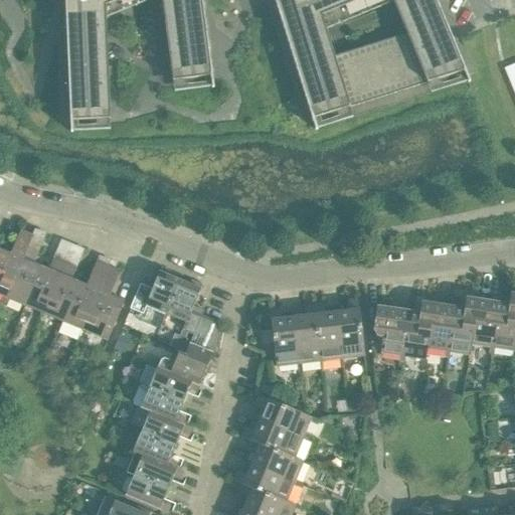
[(63,0),(70,133),(111,131),(105,6),(120,0),(160,0),(173,94),(213,89),(201,0),(274,0),(315,131),(352,119),(349,108),(426,83),(431,95),(469,82),(435,0),(63,0)]
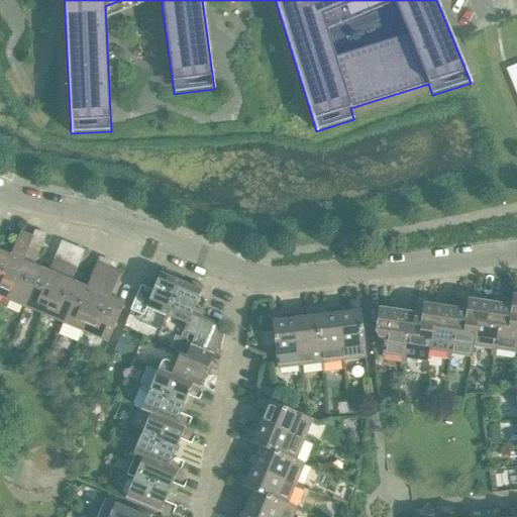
[(0,303),(3,305),(26,249),(32,237),(20,232),(10,256),(0,252),(0,297),(2,298),(0,303)]
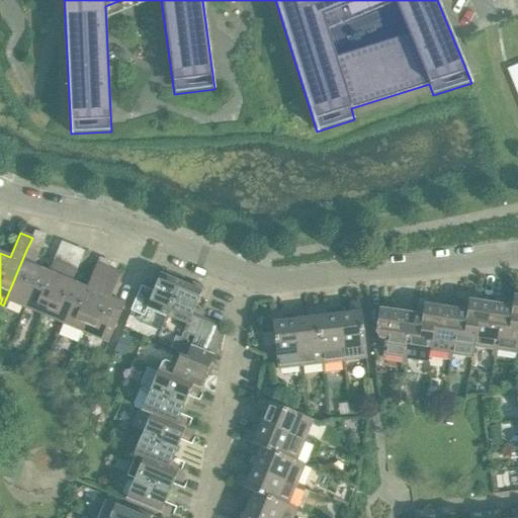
[(24,308),(40,270),(33,267),(38,255),(26,250),(3,306),(6,307),(8,301),(24,308)]
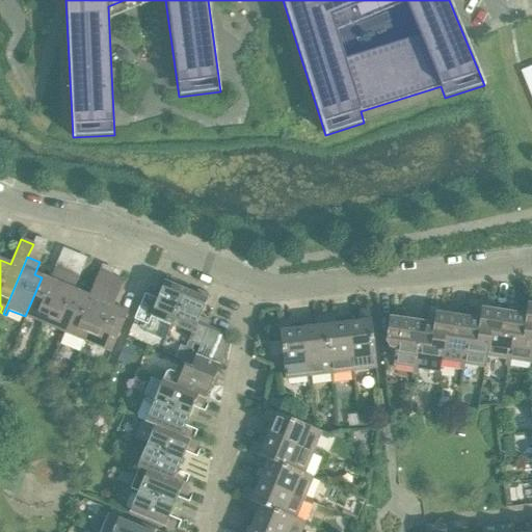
[(43,330),(65,272),(54,268),(49,281),(42,277),(25,316),(42,323),(40,328),(43,330)]
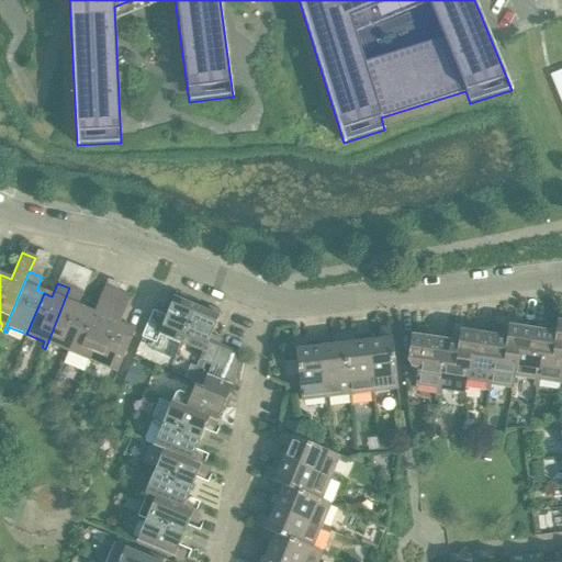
[(68,351),(86,310),(77,306),(82,293),(69,288),(45,349),(48,350),(51,344),(68,351)]
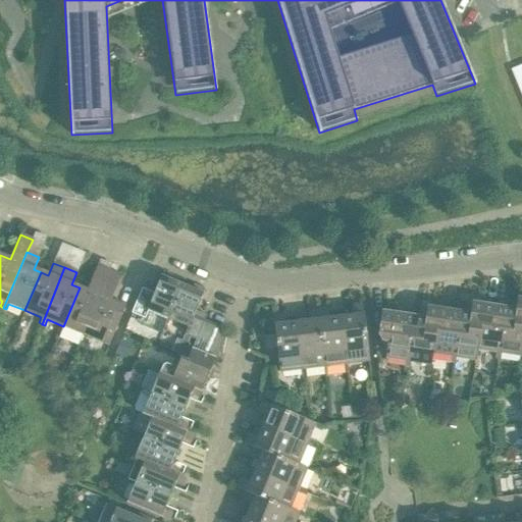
[(109,346),(124,307),(110,301),(120,276),(108,271),(103,283),(80,340),(83,341),(85,335),(109,346)]
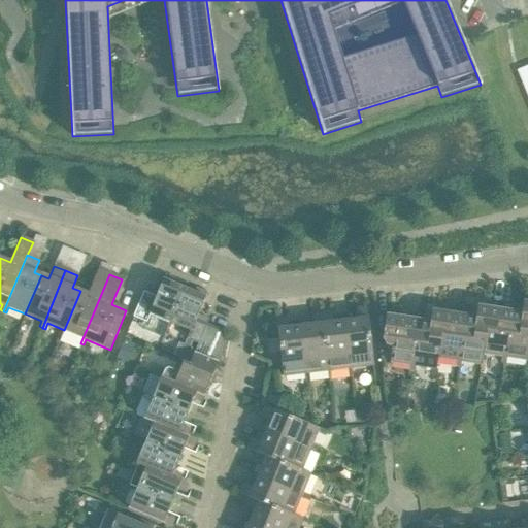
[(169,323),(184,288),(173,284),(175,279),(164,275),(155,297),(143,292),(133,318),(145,323),(150,315),(169,323)]
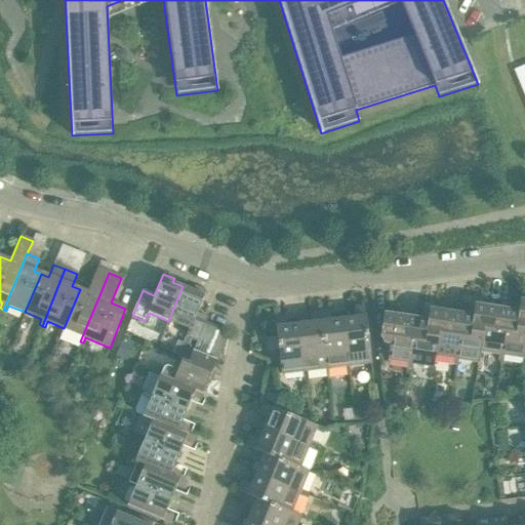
[(80,341),(104,285),(92,280),(87,292),(80,289),(64,328),(80,335),(77,340),(80,341)]
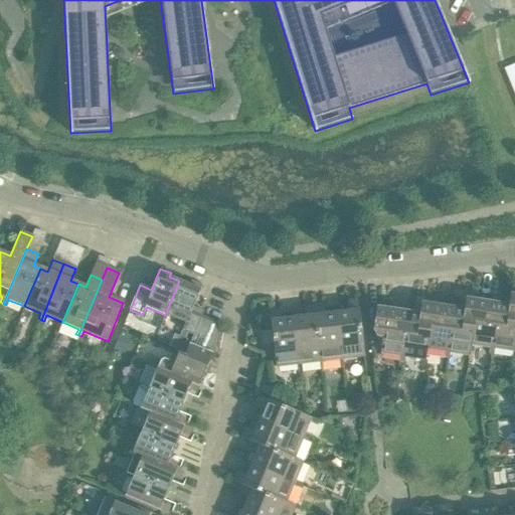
[(201,316),(203,312),(192,307),(201,285),(191,281),(189,285),(179,281),(165,315),(184,323),(181,331),(192,335),(193,336),(201,316)]
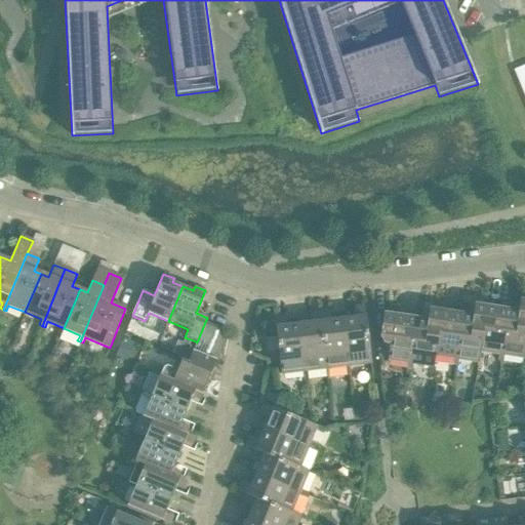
[(524,300),(520,300),(518,312),(516,323),(524,324),(524,347),(524,348),(524,347),(524,300)]
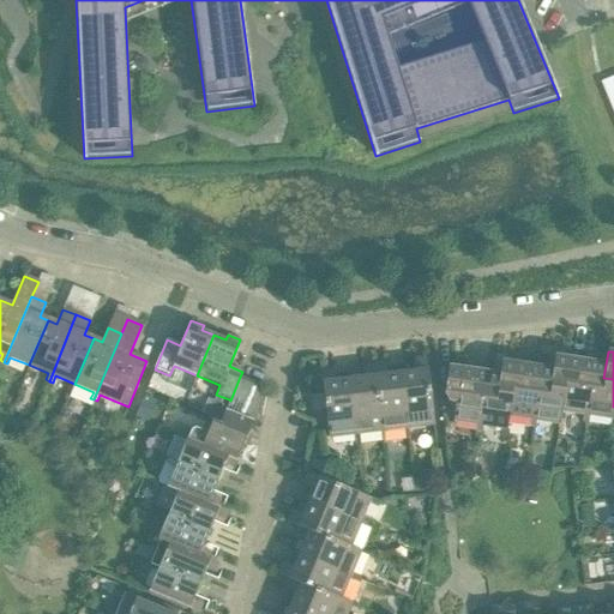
[(576,386),(581,361),(554,356),(553,369),(551,383),(565,385),(561,411),(583,415),(582,421),(585,421),(589,389),(576,386)]
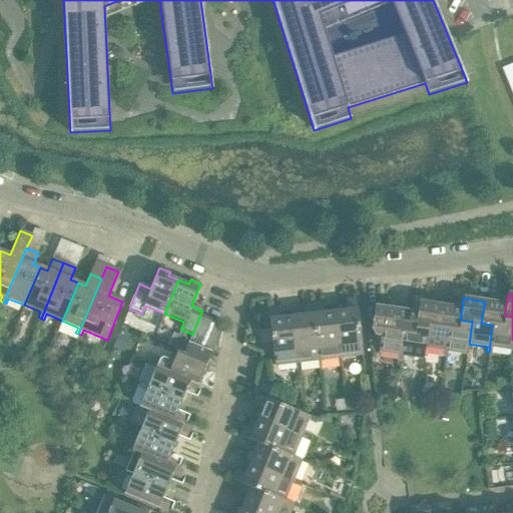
[(362,356),(356,300),(345,301),(346,311),(335,312),(340,358),(362,356)]
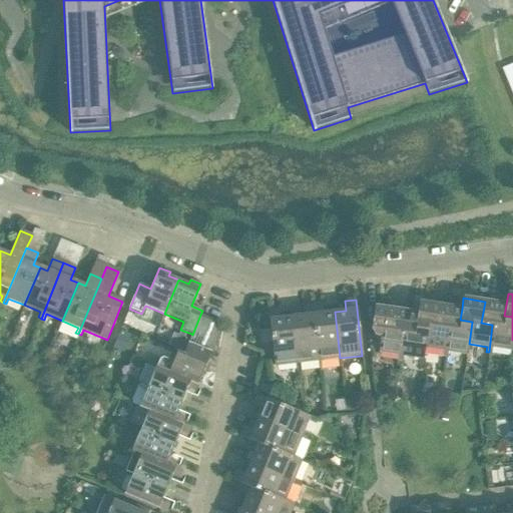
[(512,317),(504,316),(506,305),(485,302),(481,323),(492,325),(489,352),(491,353),(492,347),(511,350),(512,340),(512,339),(512,317)]
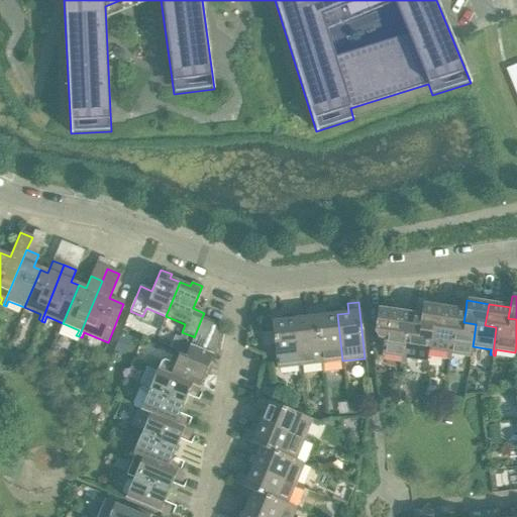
[(440,330),(443,308),(422,305),(420,315),(419,327),(431,328),(427,350),(446,353),(445,358),(447,359),(451,331),(440,330)]
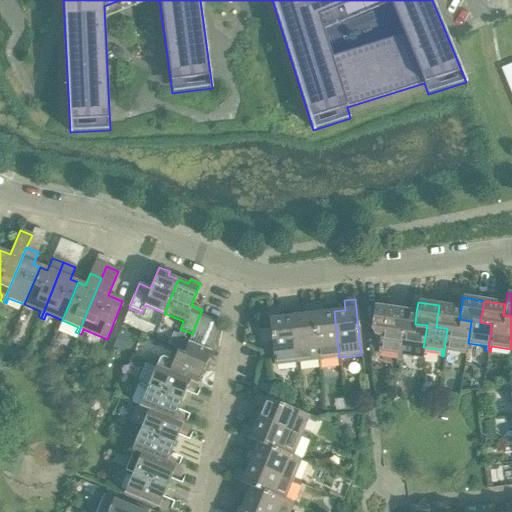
[(339,357),(334,311),(322,312),(321,303),(311,304),(318,360),(339,357)]
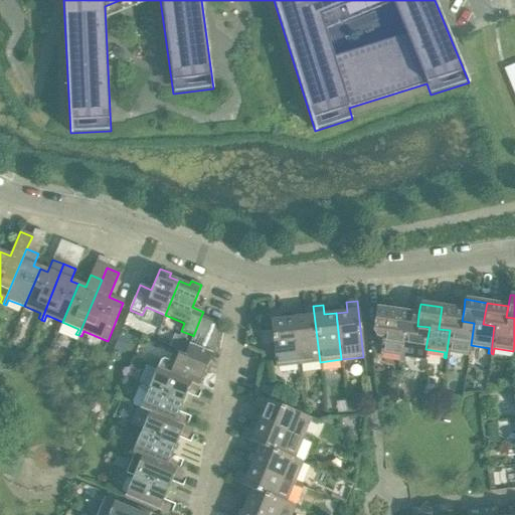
[(320,362),(313,306),(303,307),(304,317),(293,318),(298,365),(320,362)]
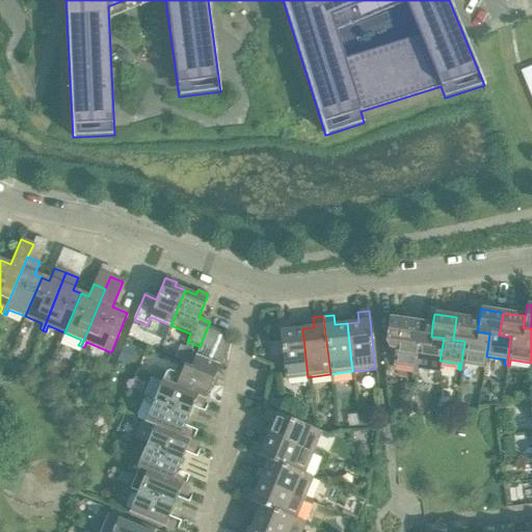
[(477,331),(479,320),(456,317),(453,340),(464,341),(460,370),(463,370),(463,365),(484,368),(486,356),(489,334),(477,331)]
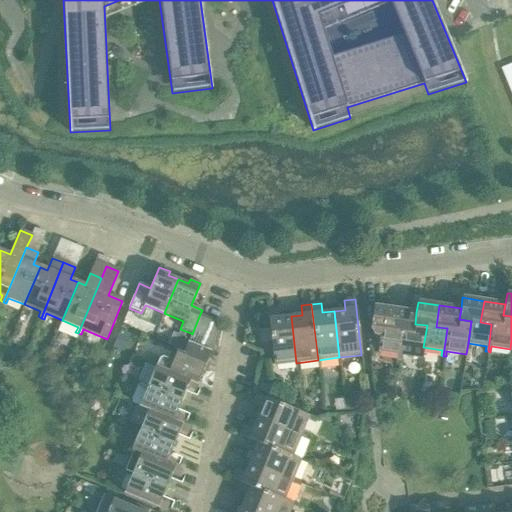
[(392,331),(395,309),(374,306),(370,329),(374,335),(380,335),(378,351),(397,354),(397,360),(399,360),(403,333),(392,331)]
